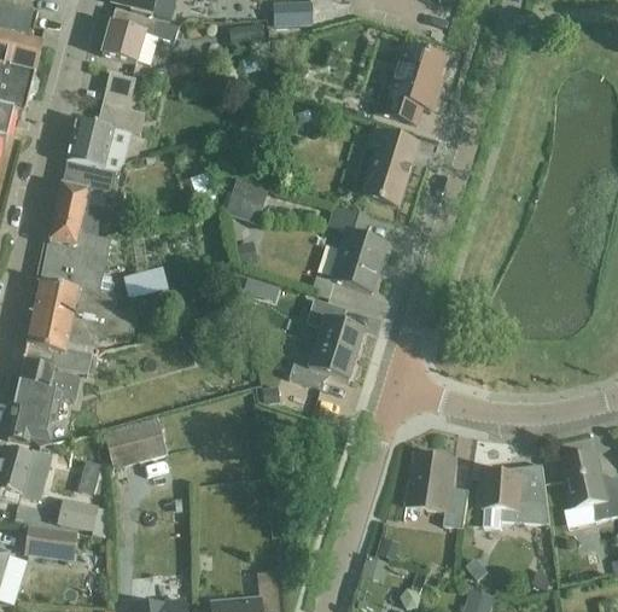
[(116,0),(130,4),(129,9),(170,18),(175,0),(116,0)]
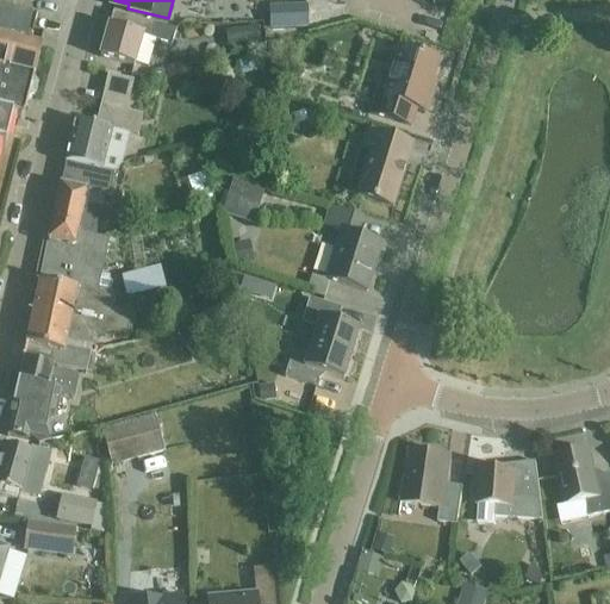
[(0,109),(16,112),(24,114),(29,95),(33,89),(36,81),(32,74),(41,45),(38,44),(42,30),(32,27),(36,11),(0,1),(0,109)]
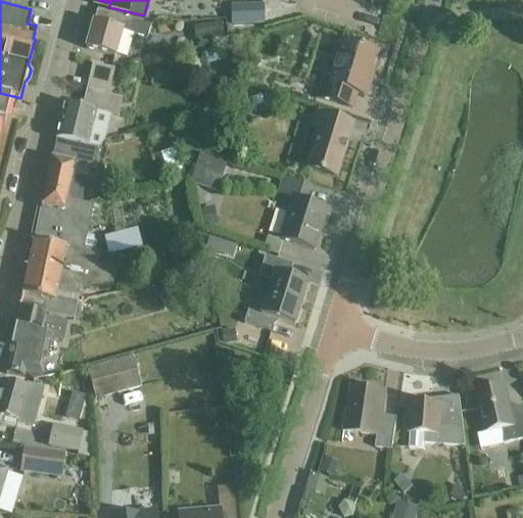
[(263,20),(263,1),(231,1),(232,20),(263,20)]
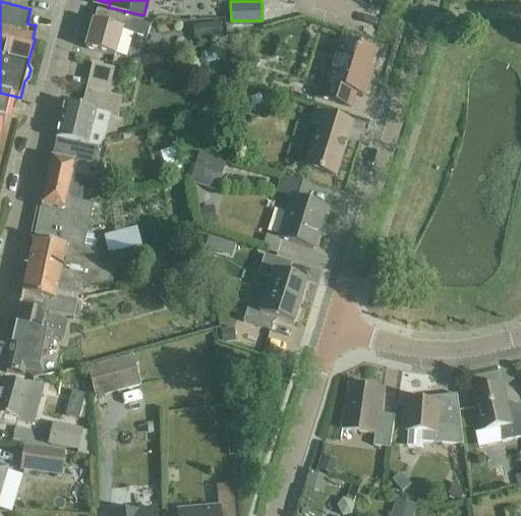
[(84,45),(87,46),(113,54),(114,50),(125,53),(131,31),(145,35),(149,21),(129,17),(96,7),(84,45)]
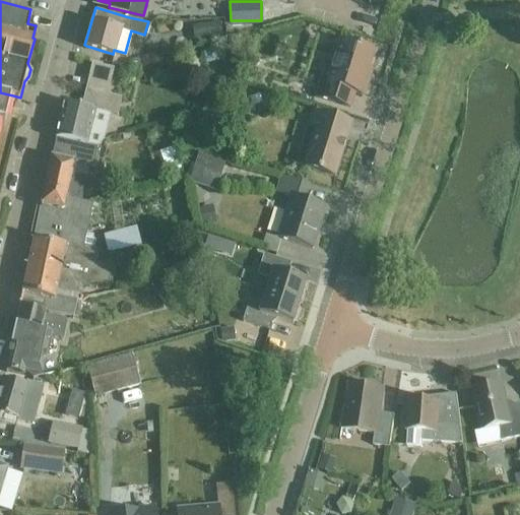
[(221,18),(193,22),(195,37),(223,33),(221,18)]
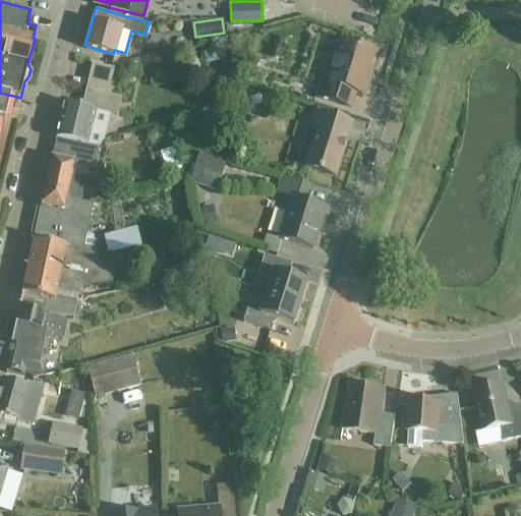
[(374,48),(341,37),(330,70),(325,69),(317,94),(351,105),(355,89),(365,92),(369,76),(365,75),(374,48)]
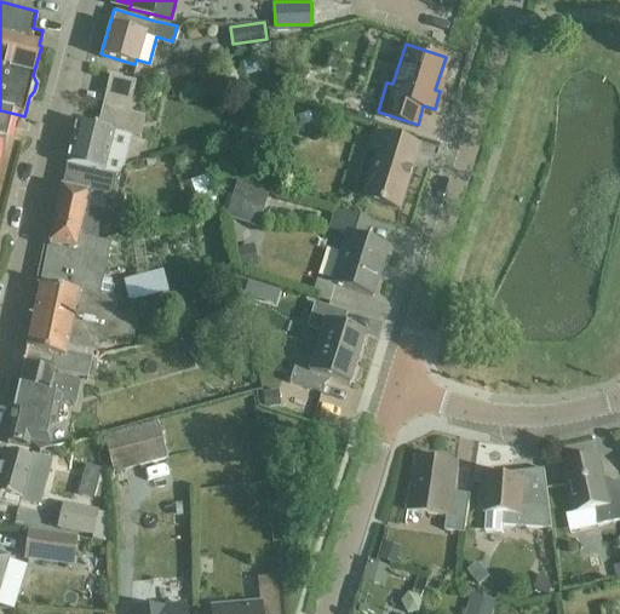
[(256,53),(241,57),(245,72),(259,68),(256,53)]
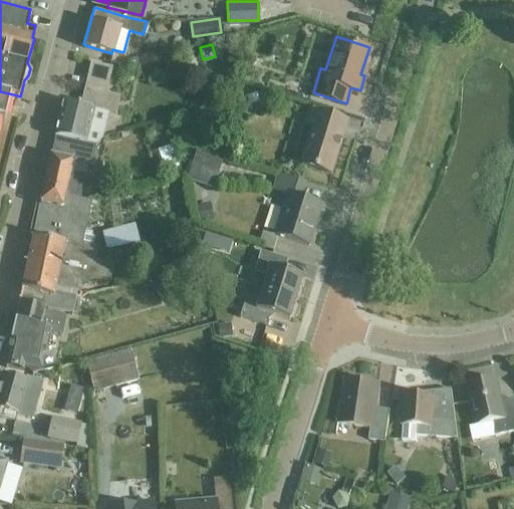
[(222,48),(215,49),(217,57),(224,56),(222,48)]
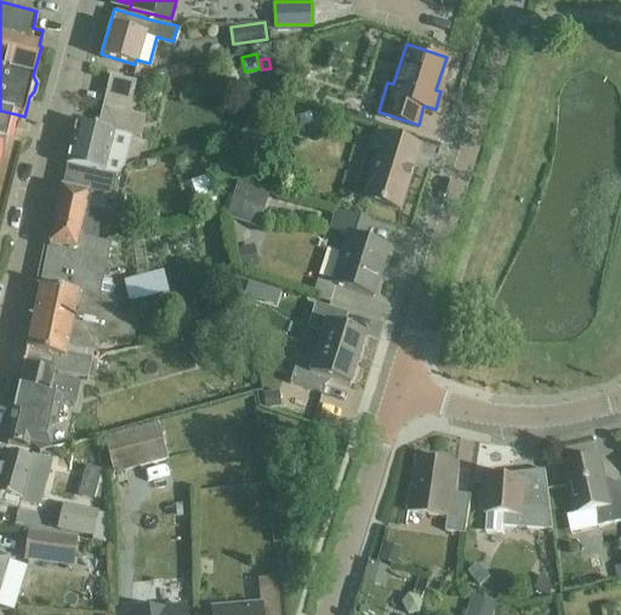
[(67,161),(115,174),(123,161),(130,131),(142,134),(147,114),(127,109),(135,78),(110,72),(102,104),(103,106),(100,124),(75,119),(67,161)]
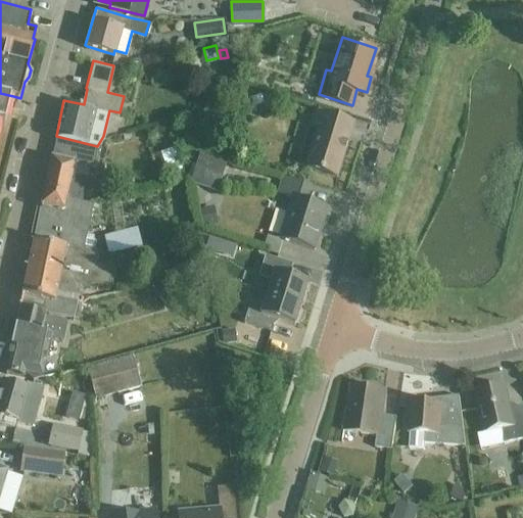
[(215,77),(219,90),(229,87),(226,74),(215,77)]
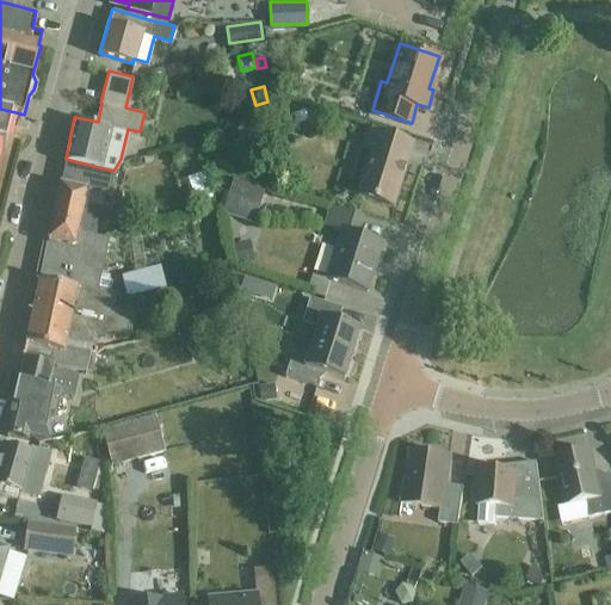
[(306,105),(294,109),(296,118),(309,115),(306,105)]
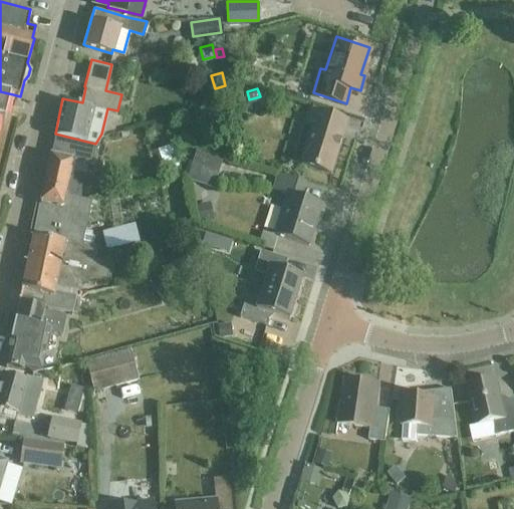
[(0,120),(1,118),(7,120),(13,94),(0,91),(0,120)]
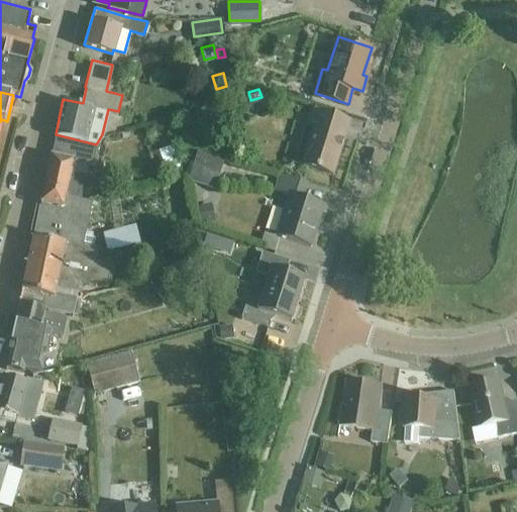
[(349,118),(313,107),(308,122),(313,124),(301,163),(332,172),(349,118)]
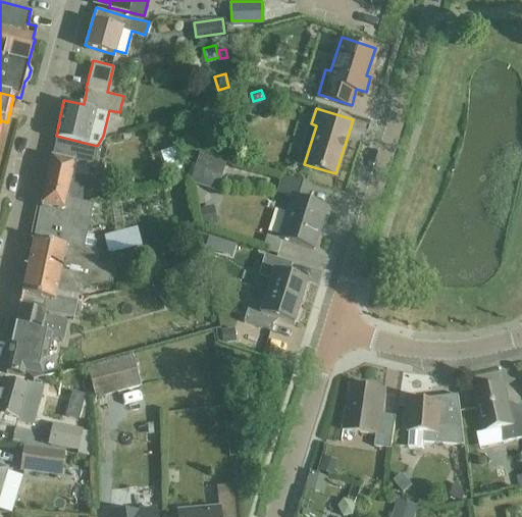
[(174,133),(178,145),(193,140),(189,127),(174,133)]
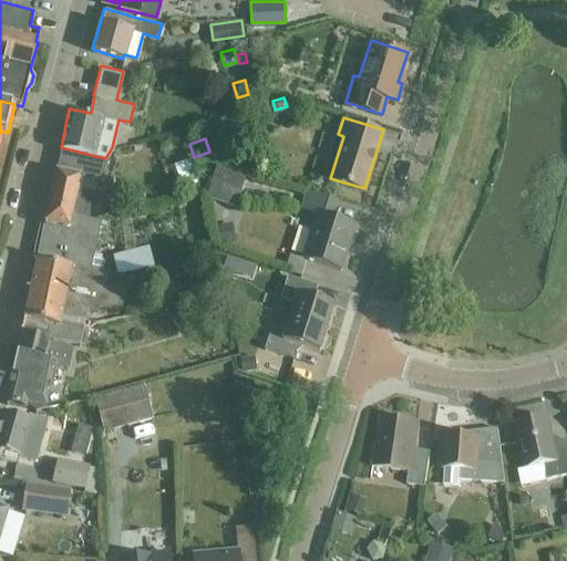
[(61,147),(44,219),(70,225),(72,213),(86,216),(92,188),(76,186),(80,173),(102,178),(105,158),(61,147)]
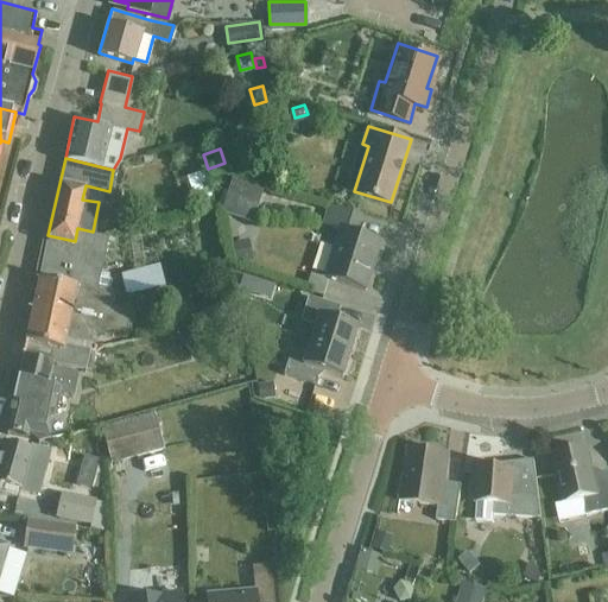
[(178,171),(183,185),(200,181),(194,165),(178,171)]
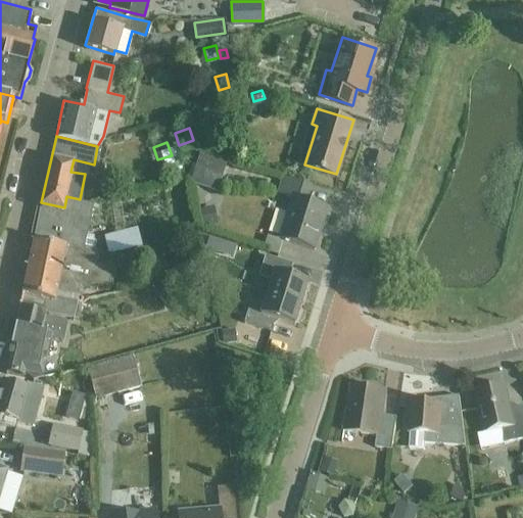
[(200,151),(191,180),(219,188),(228,159),(200,151)]
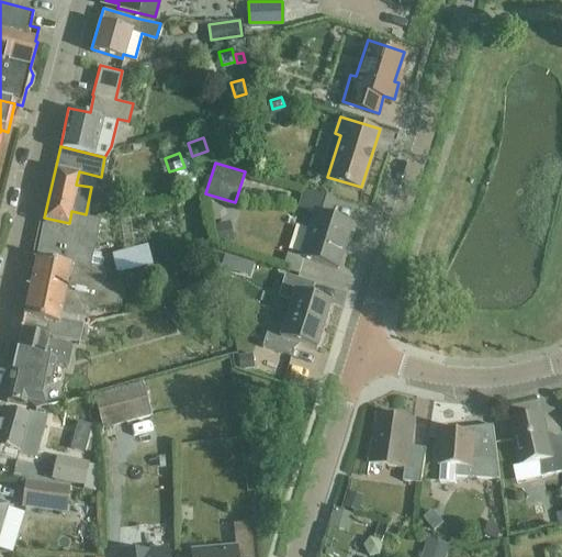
[(328,212),(334,196),(304,186),(299,204),(314,209),(300,254),(337,266),(351,220),(328,212)]
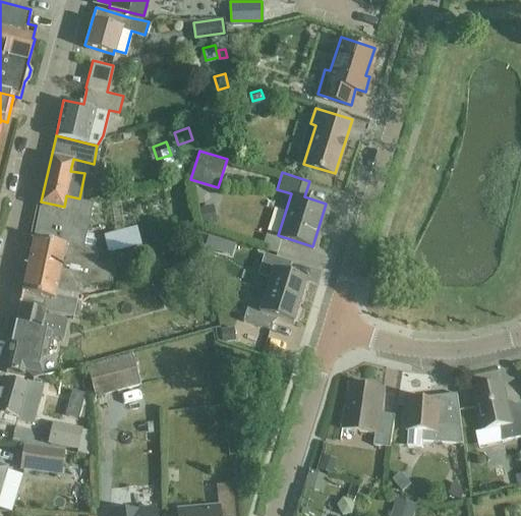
[(41,202),(19,302),(45,307),(45,308),(78,314),(81,299),(76,298),(79,282),(85,283),(85,279),(107,283),(112,264),(95,260),(97,248),(93,247),(95,237),(84,235),(89,215),(95,216),(98,203),(79,198),(66,195),(64,207),(41,202)]
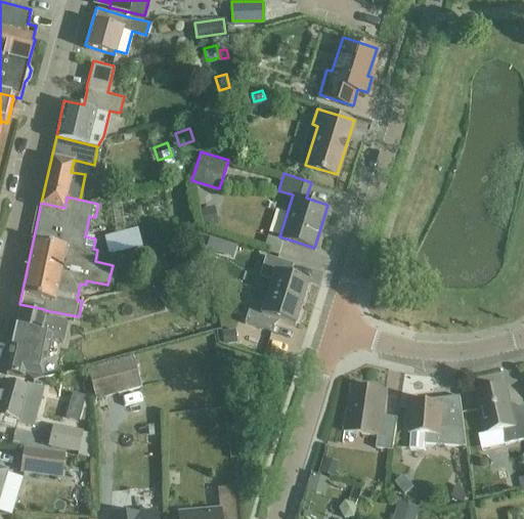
[(263,226),(273,229),(280,207),(270,203),(263,226)]
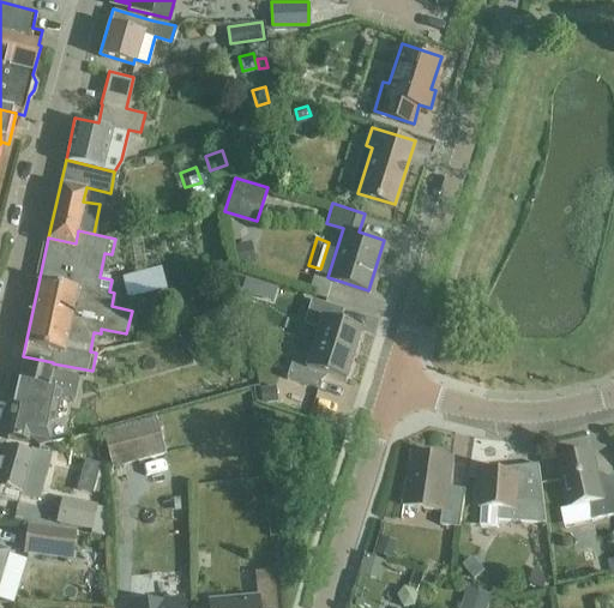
[(241,262),(256,258),(251,239),(236,242),(241,262)]
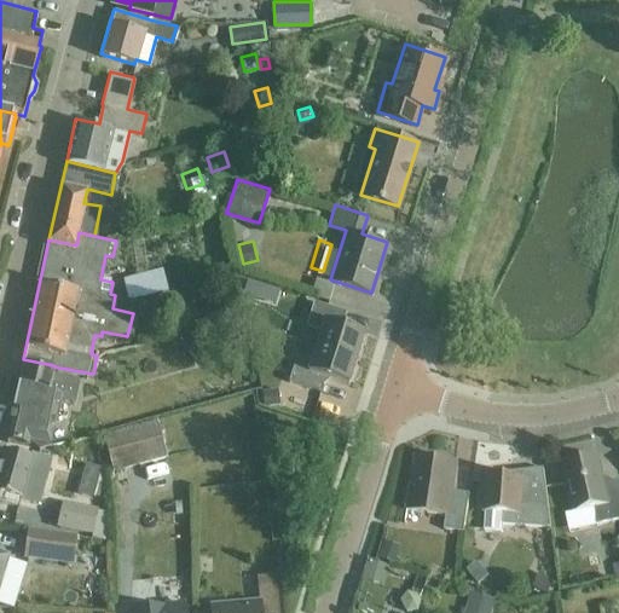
[(167,288),(162,269),(122,279),(127,299),(167,288)]
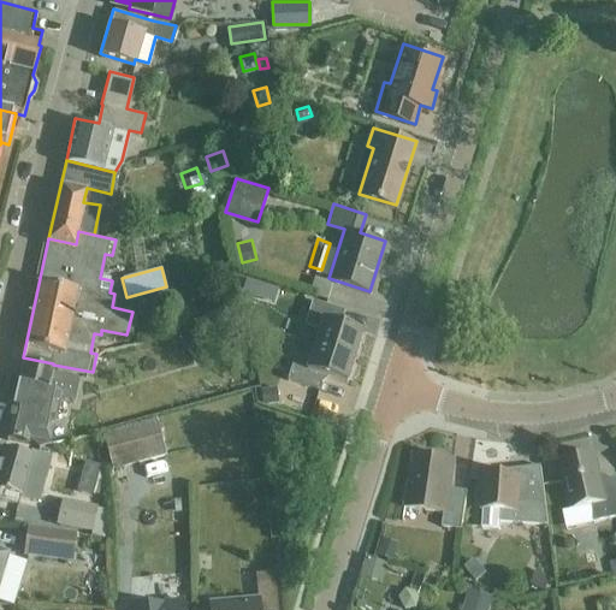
[(307,271),(304,288),(324,290),(326,274),(307,271)]
